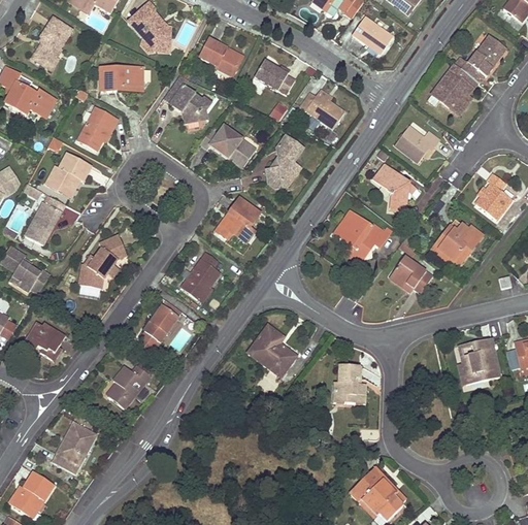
[(66,0),(65,1),(89,14),(91,10),(72,0),(66,0)]
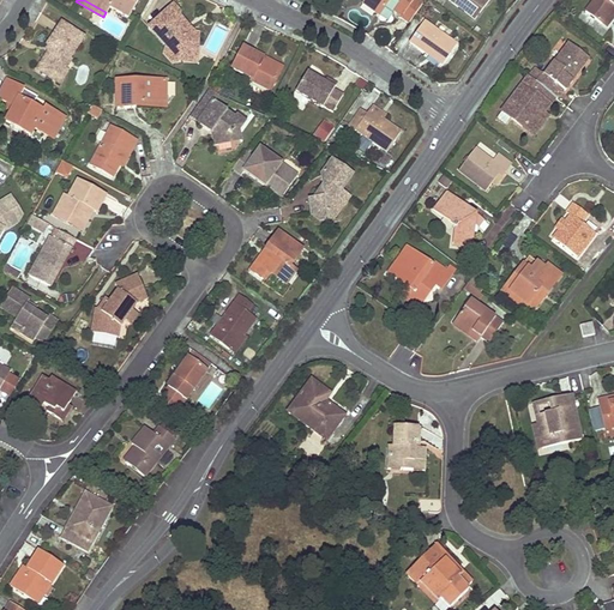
[(128,16),(137,0),(84,0),(106,12),(110,4),(128,16)]
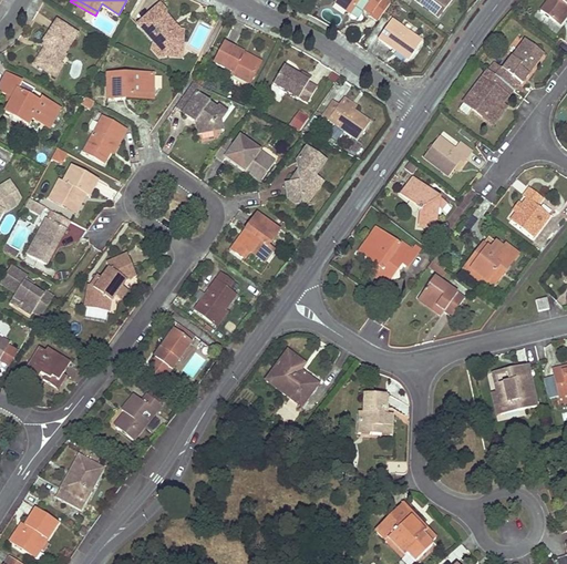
[(389,2),(385,0),(332,0),(357,18),(364,8),(370,12),(369,14),(377,20),(389,2)]
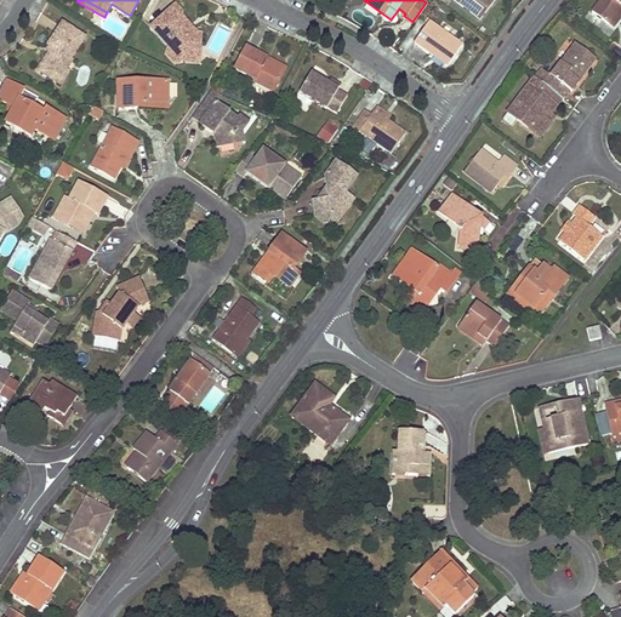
[(460,0),(480,16),(493,0),(460,0)]
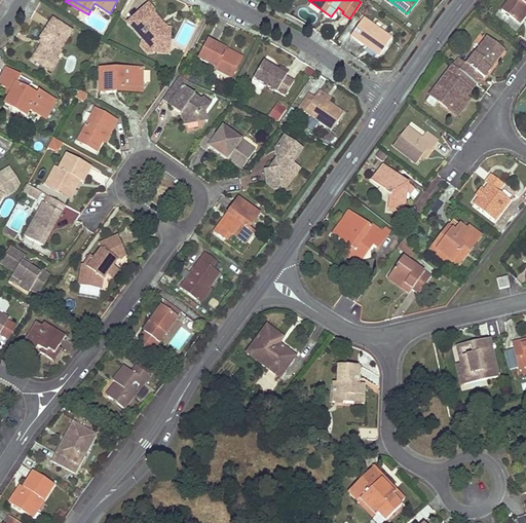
[(506,0),(501,6),(515,17),(523,6),(525,2),(525,0),(506,0)]
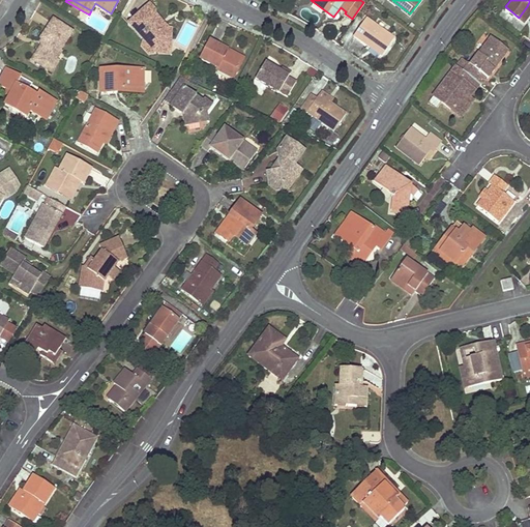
[(166,25),(162,26),(153,17),(154,12),(154,7),(149,1),(127,21),(142,36),(155,51),(171,51),(171,26),(166,25)]
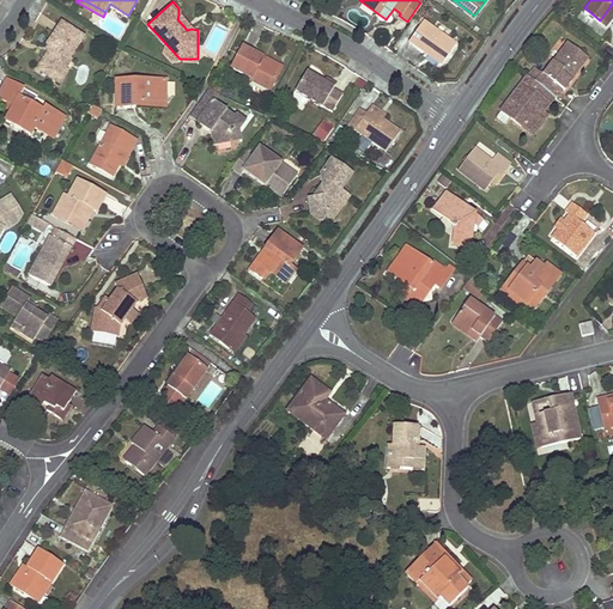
[(612,12),(612,2),(610,7),(600,20),(605,24),(612,12)]
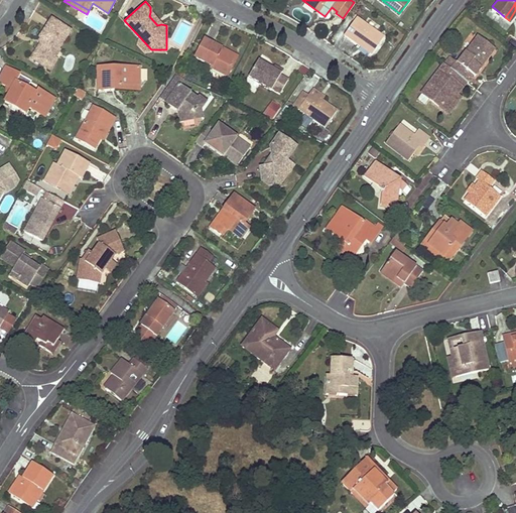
[(161,24),(150,12),(149,16),(157,25),(161,24)]
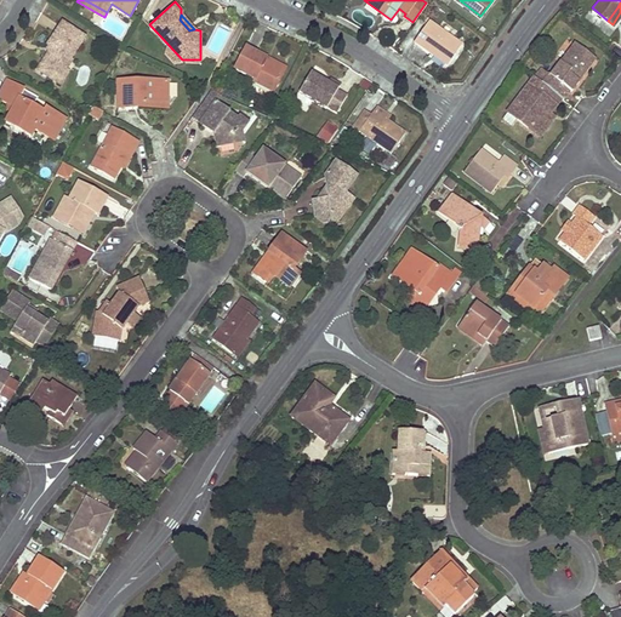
[(61,20),(47,40),(53,44),(50,49),(49,50),(38,68),(53,78),(61,64),(66,67),(72,56),(69,55),(83,33),(61,20)]
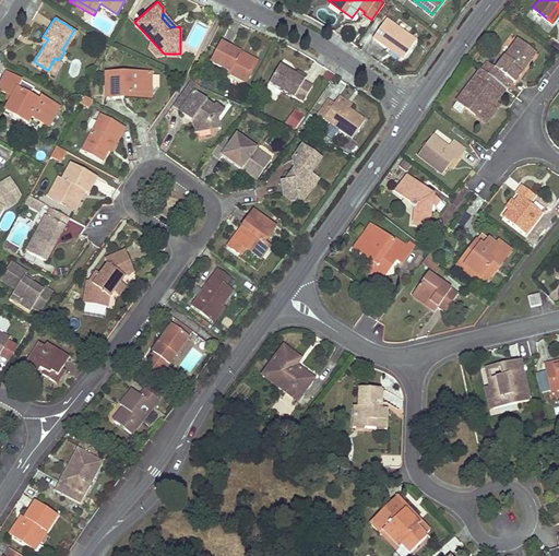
[(416,39),(385,18),(371,36),(403,58),(416,39)]
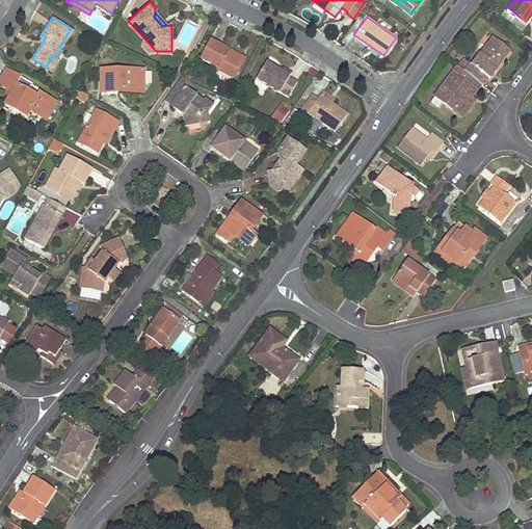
[(463,68),(480,81),(482,82),(488,75),(489,75),(493,71),(510,48),(491,33),(471,61),(470,60),(463,68)]
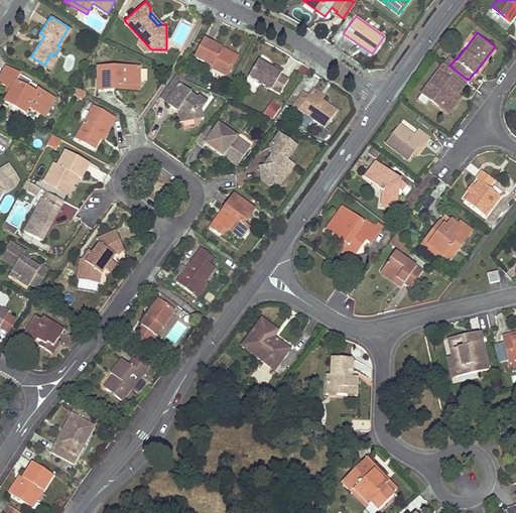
[(145,51),(151,49),(138,35),(136,41),(145,51)]
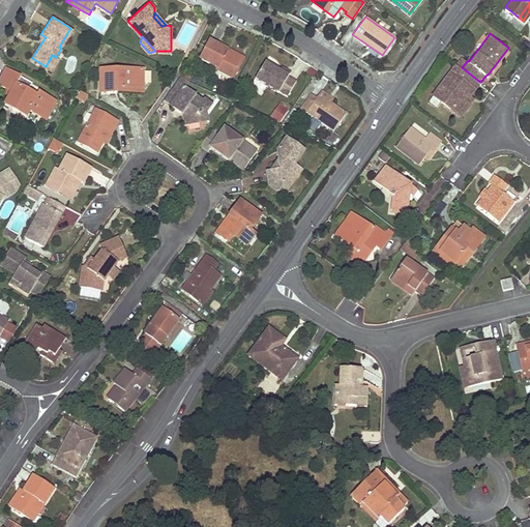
[(233,76),(241,59),(226,50),(227,47),(209,37),(200,55),(216,65),(215,66),(233,76)]
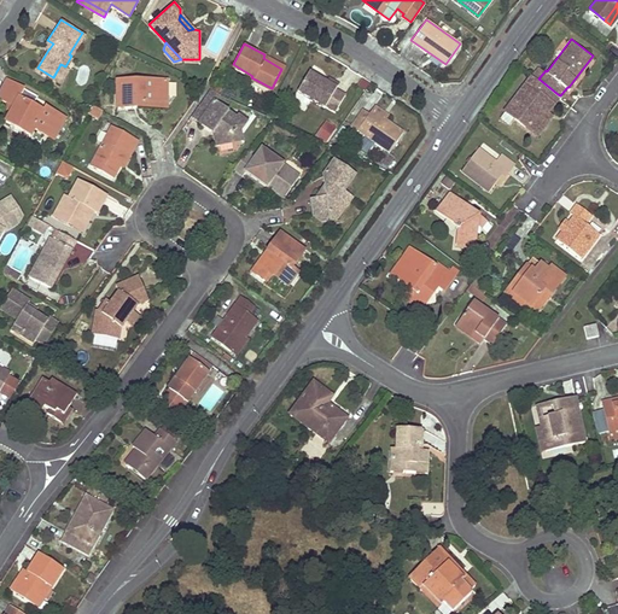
[(264,54),(263,58),(281,69),(284,65),(264,54)]
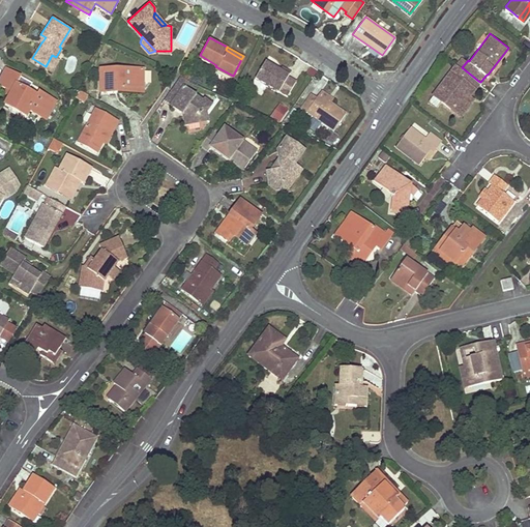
[(52,55),(46,66),(52,69),(58,59),(56,57),(52,55)]
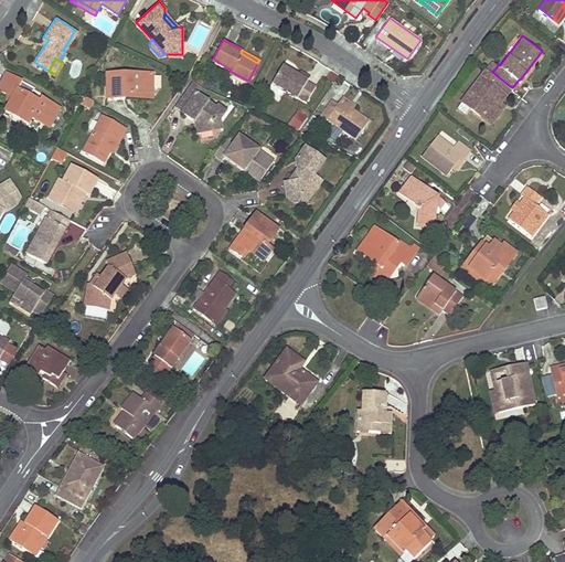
[(492,59),(486,67),(492,72),(499,64),(492,59)]
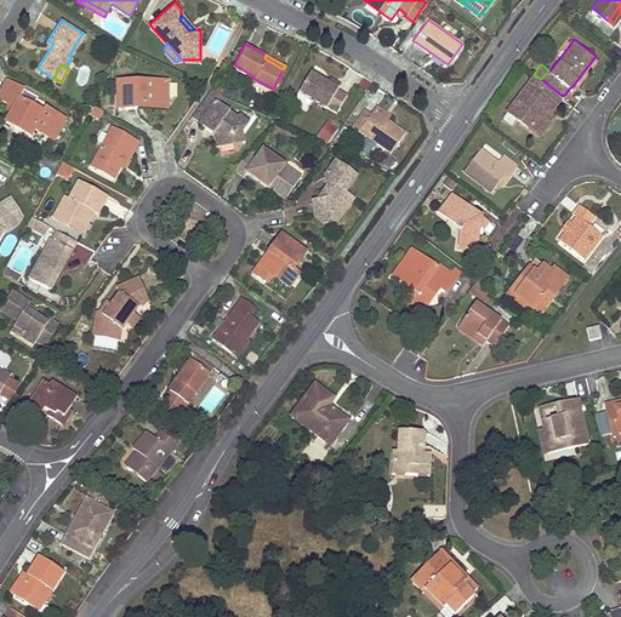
[(309,69),(296,91),(325,107),(326,106),(336,110),(346,93),(336,87),(337,86),(328,80),(309,69)]
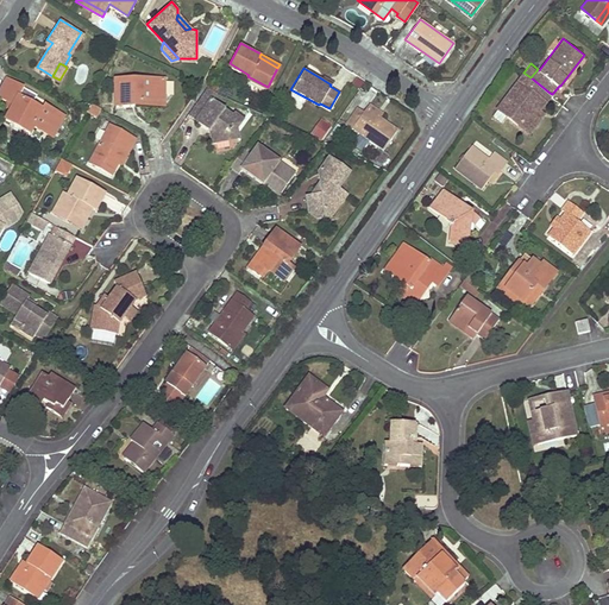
[(550,93),(531,77),(523,73),(493,113),(501,120),(507,113),(518,121),(519,120),(521,121),(523,119),(527,123),(535,111),(532,108),(534,105),(540,98),(544,100),(547,96),(550,93)]
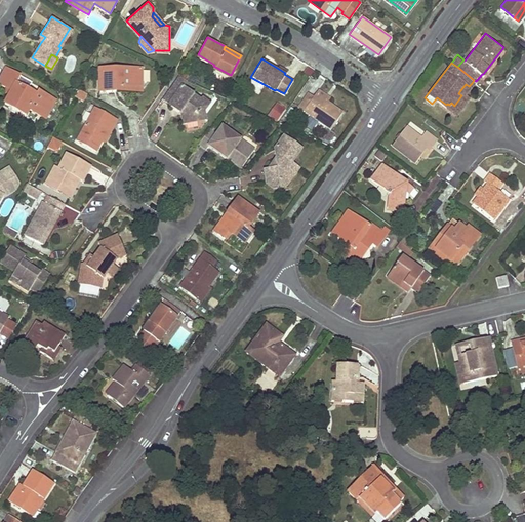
[(287,69),(279,64),(277,68),(285,73),(287,69)]
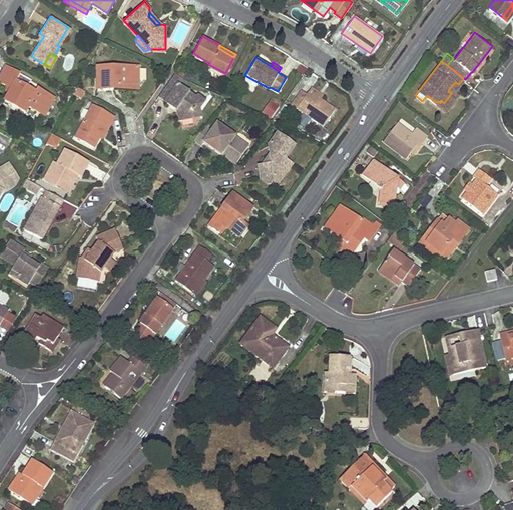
[(135,85),(135,74),(135,64),(97,64),(97,88),(113,88),(113,85),(135,85)]
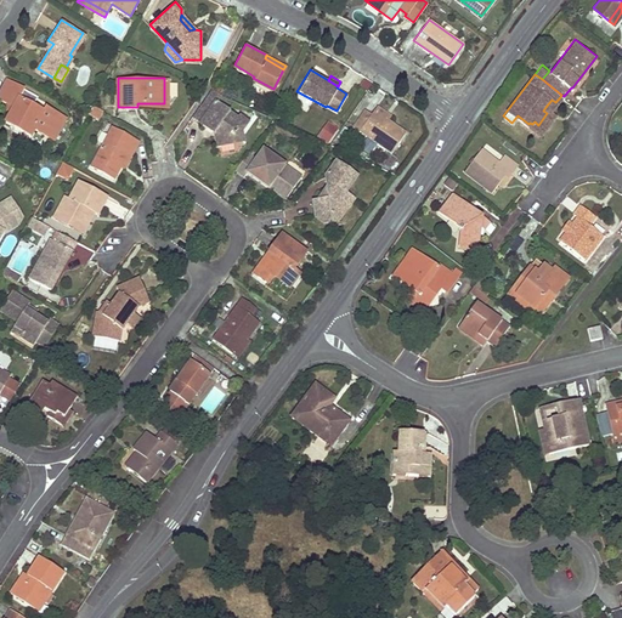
[(137,103),(137,107),(168,107),(168,78),(164,78),(164,90),(164,103),(137,103)]
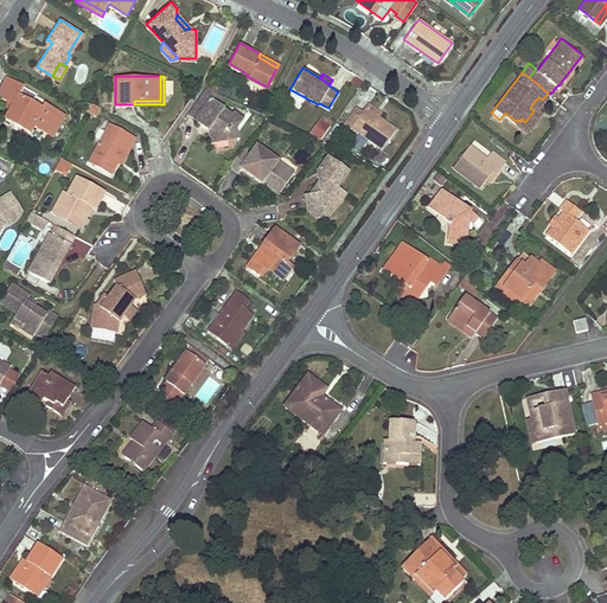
[(23,87),(6,77),(0,87),(0,95),(14,102),(6,117),(29,129),(32,123),(51,133),(62,114),(43,103),(40,108),(18,96),(23,87)]
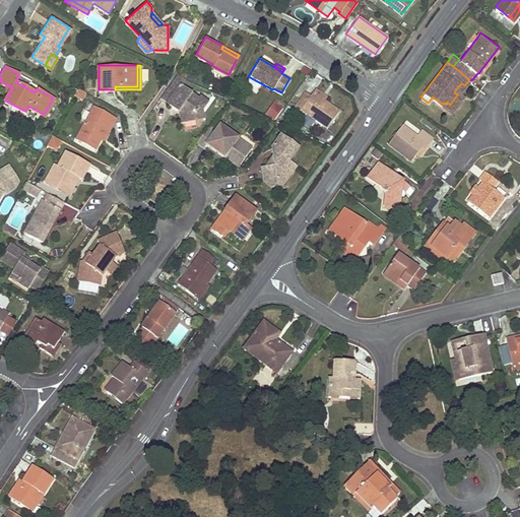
[(192,111),(200,109),(207,101),(198,93),(196,95),(180,83),(185,77),(176,73),(159,97),(176,109),(177,108),(179,109),(178,111),(181,121),(194,118),(192,111)]
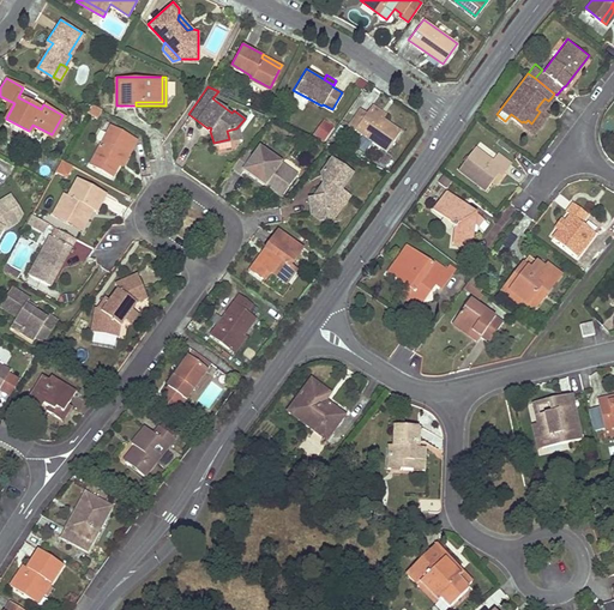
[(542,109),(548,101),(545,98),(539,106),(536,109),(540,112),(531,124),(528,120),(525,122),(523,121),(522,122),(534,132),(548,113),(542,109)]
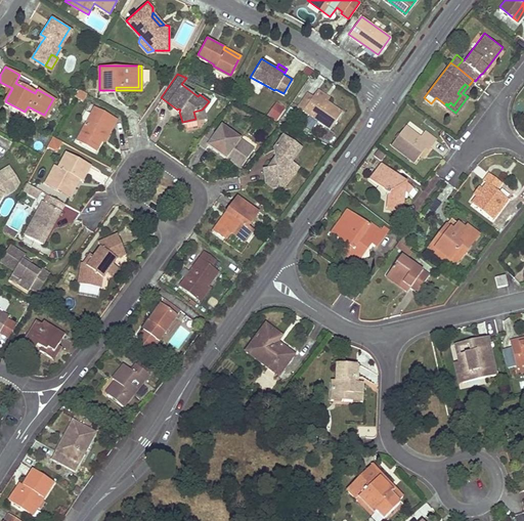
[(330,96),(317,87),(315,90),(328,99),(330,96)]
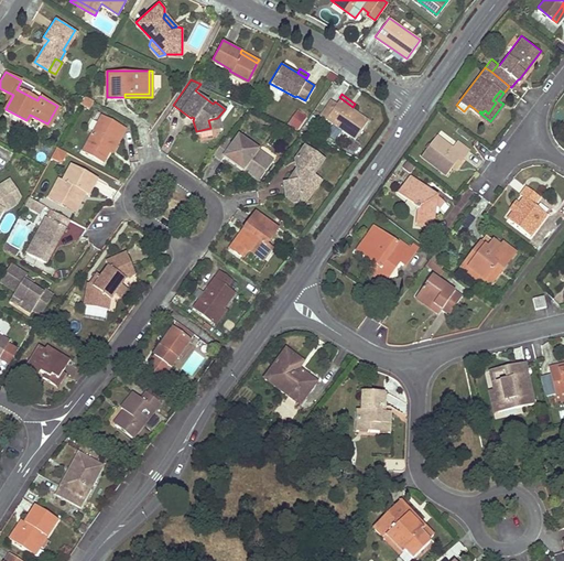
[(95,100),(85,95),(82,101),(91,107),(95,100)]
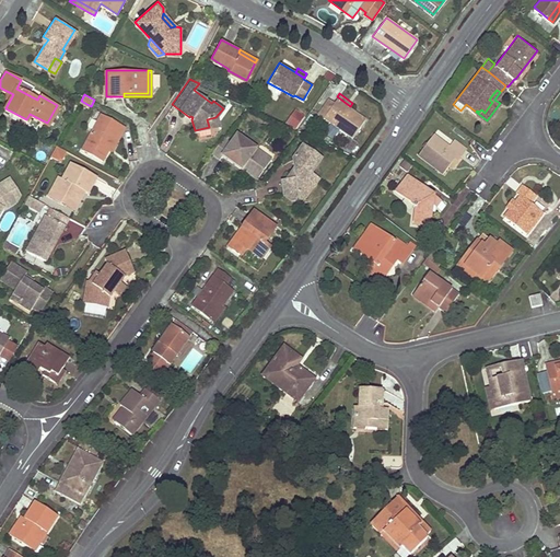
[(334,101),(330,99),(328,102),(326,101),(317,112),(352,136),(365,117),(350,106),(337,96),(334,101)]
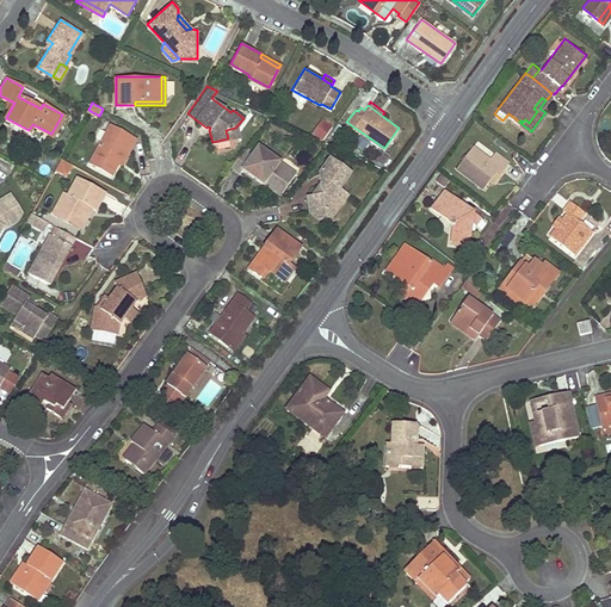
[(325,136),(332,123),(319,117),(313,130),(325,136)]
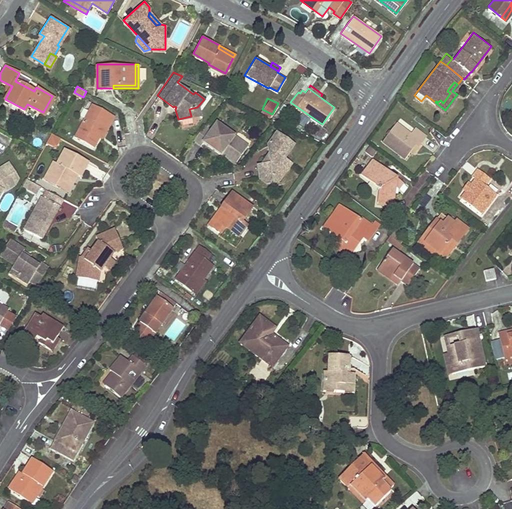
[(107,120),(108,121),(110,122),(113,115),(92,104),(75,136),(93,146),(99,135),(107,120)]
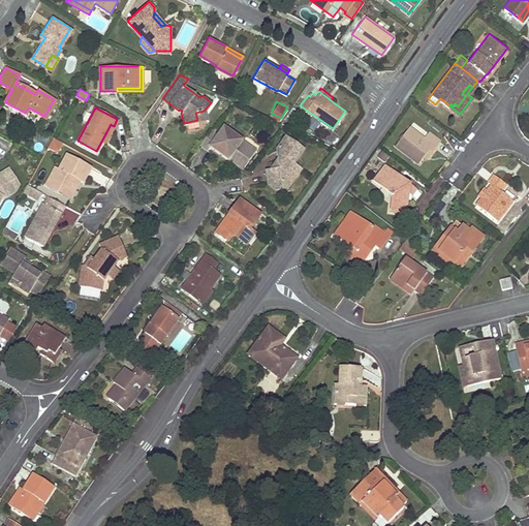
[(195,113),(197,120),(206,118),(204,111),(195,113)]
